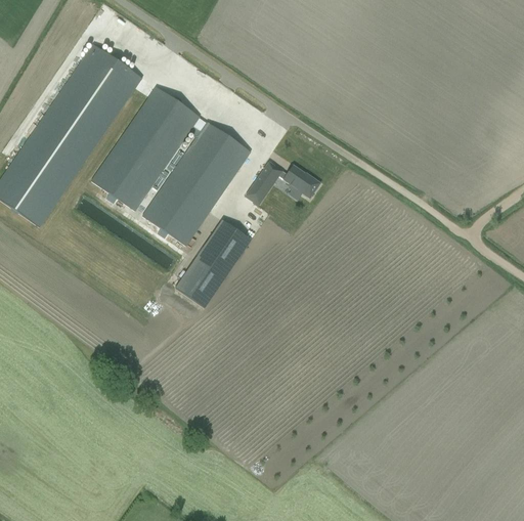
[(92,43),(0,177),(0,200),(38,226),(141,77),(92,43)]
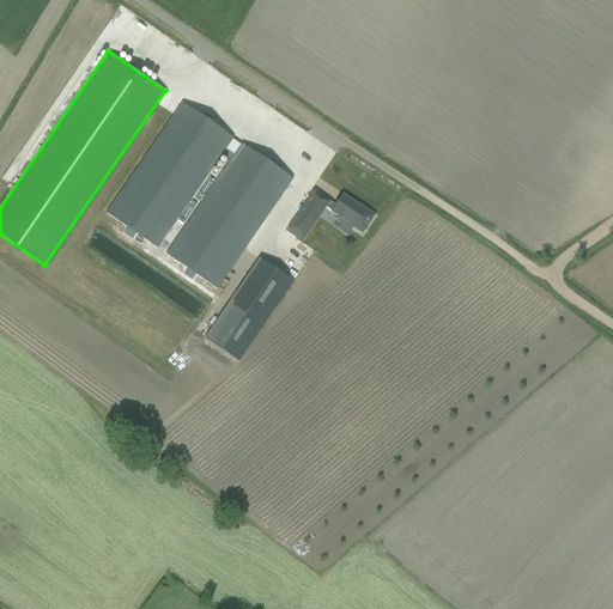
[(241,99),(246,93),(232,85),(229,92),(241,99)]
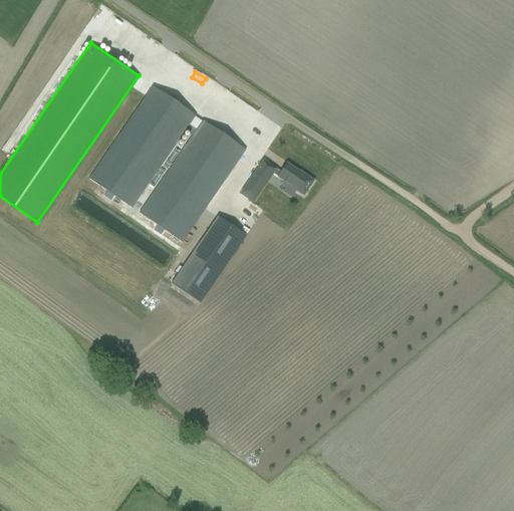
[(88,177),(132,206),(189,122),(196,128),(202,119),(194,114),(195,114),(152,84),(88,177)]
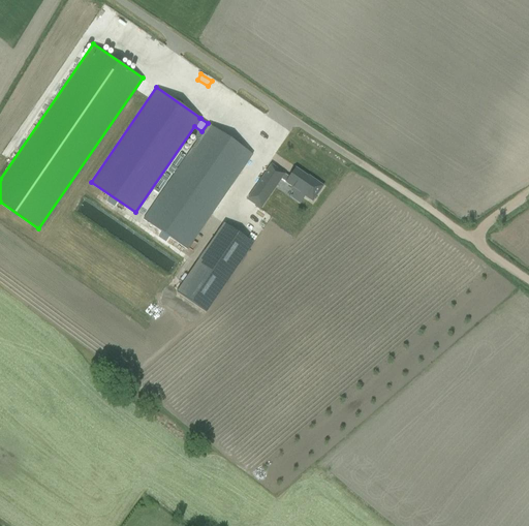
[(252,153),(208,122),(208,123),(201,131),(143,217),(187,247),(252,153)]
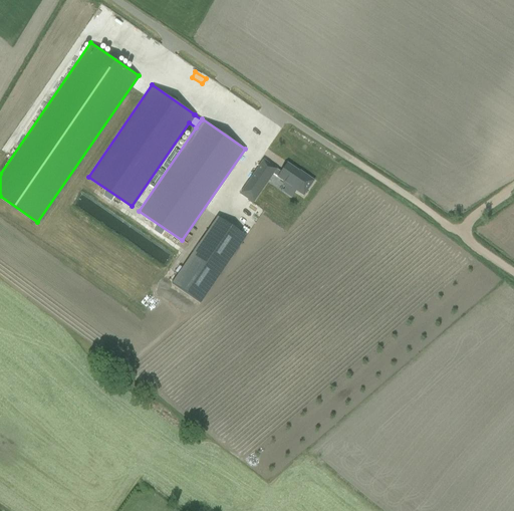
[(280,170),(263,158),(240,191),(248,196),(247,197),(252,201),(272,172),(284,181),(302,194),(313,179),(299,169),(298,169),(286,161),(280,170)]
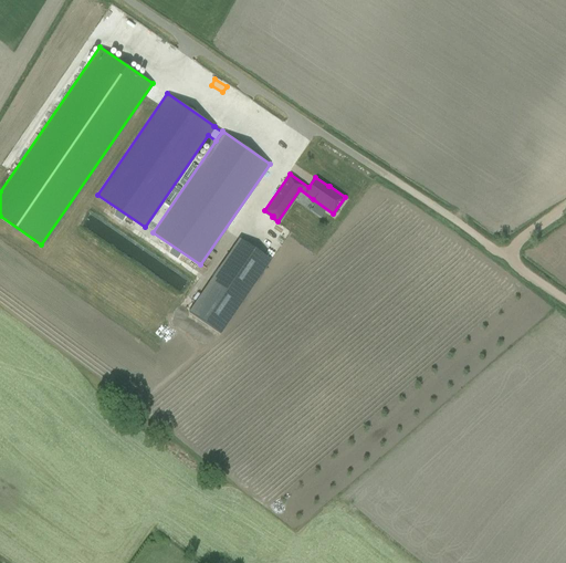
[(239,237),(188,311),(219,332),(270,259),(239,237)]
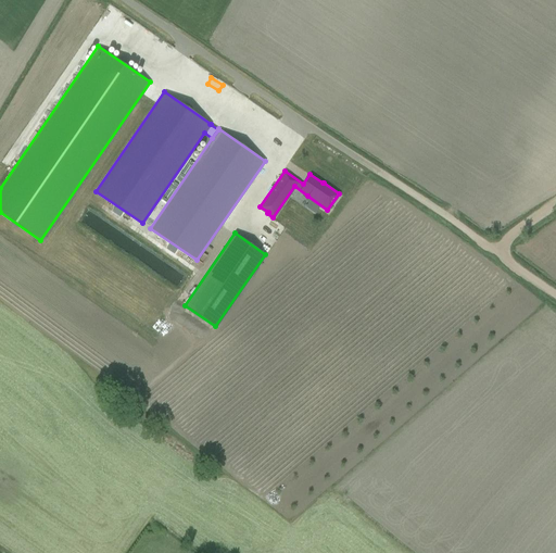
All buildings are outlined.
